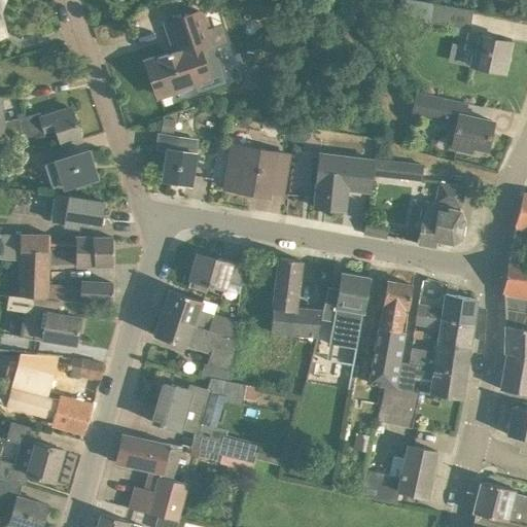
[(432,4),(428,24),(469,30),(472,11),(432,4)]
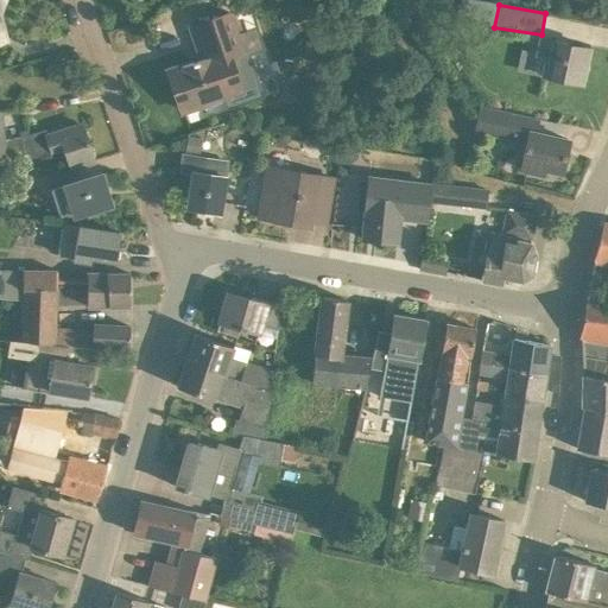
[(229,58),(245,54),(232,14),(191,29),(202,59),(169,71),(182,112),(241,92),(229,58)]
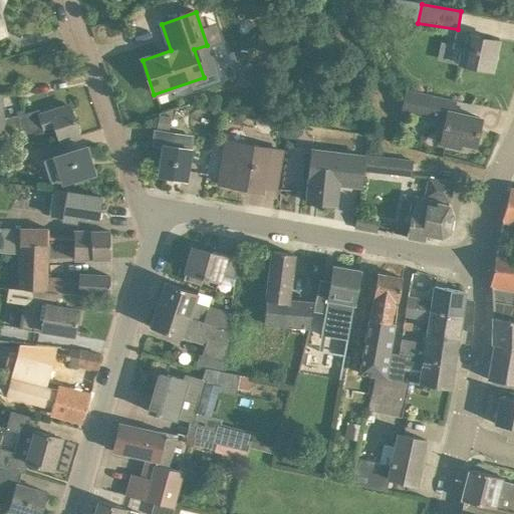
[(458,64),(492,71),(498,42),(457,33),(454,47),(462,49),(458,64)]
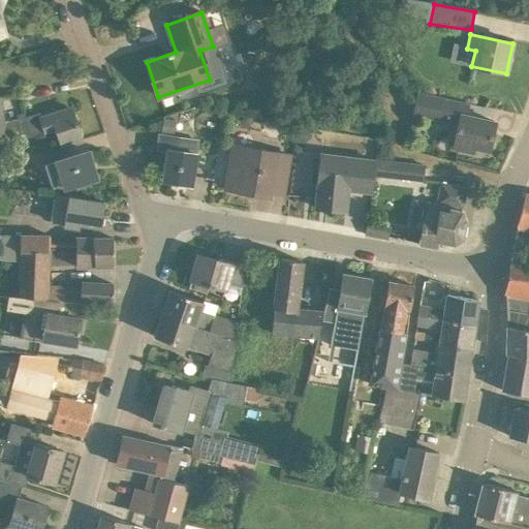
[(412,115),(458,125),(453,148),(473,152),(474,149),(489,152),(495,123),(465,116),(468,104),(417,93),(412,115)]
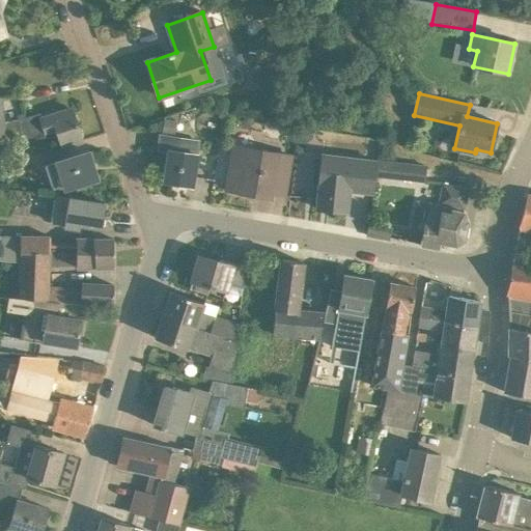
[(4,123),(3,98),(0,98),(0,137),(2,137),(19,133),(20,137),(27,137),(45,133),(45,134),(57,131),(58,134),(62,148),(82,141),(72,110),(42,118),(40,115),(25,118),(24,114),(16,116),(17,120),(4,123)]
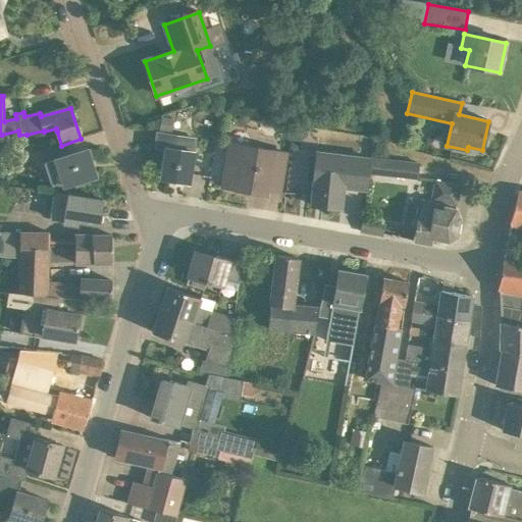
[(156,148),(166,149),(161,179),(189,184),(193,153),(192,152),(194,140),(158,134),(156,148)]
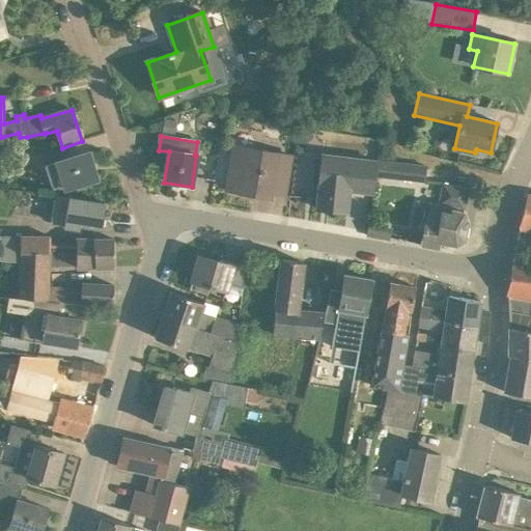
[(272,198),(279,155),(232,146),(224,190),(272,198)]
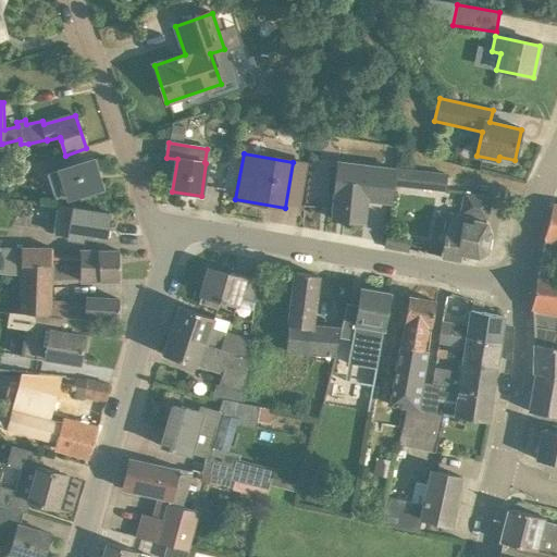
[(54,198),(69,198),(102,187),(94,159),(47,173),(54,198)]
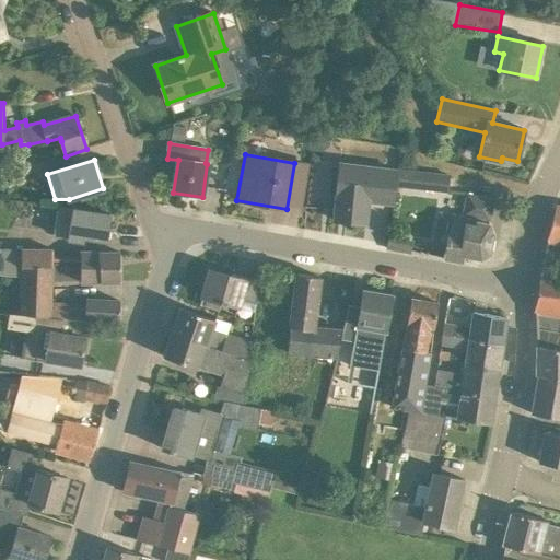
[(396,186),(398,172),(339,164),(338,167),(334,167),(331,194),(336,194),(334,221),(365,223),(368,200),(394,203),(396,186)]
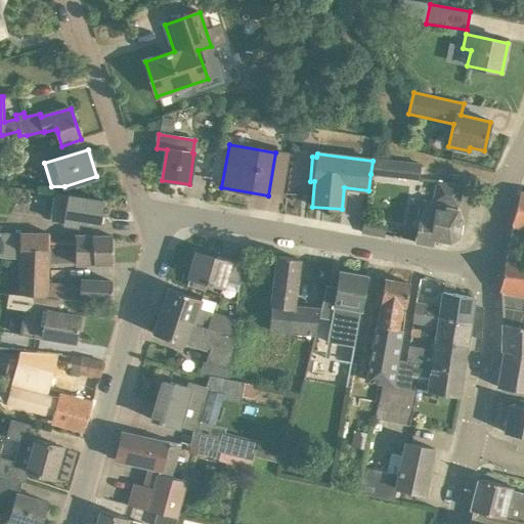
[(370,174),(419,179),(421,165),(373,160),(373,161),(370,174)]
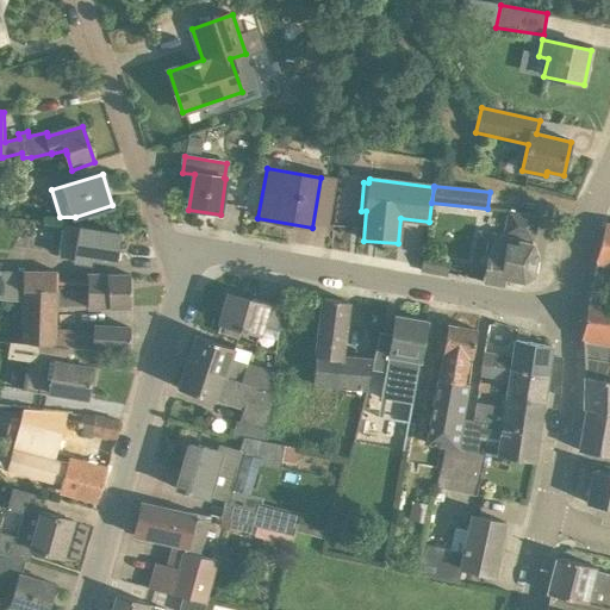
[(491,236),(484,271),(481,281),(503,286),(504,279),(523,284),(533,277),(534,274),(537,274),(540,262),(536,261),(537,255),(533,244),(530,243),(531,241),(534,242),(539,217),(508,211),(503,235),(505,236),(504,238),(491,236)]
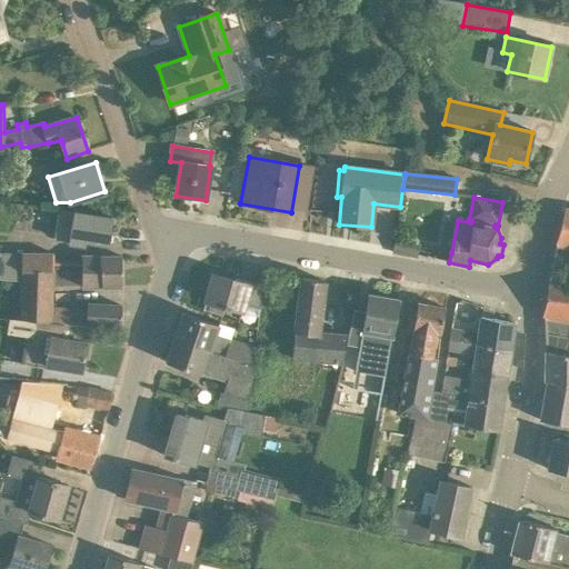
[(53,241),(69,243),(85,246),(85,242),(107,246),(111,218),(59,209),(53,241)]
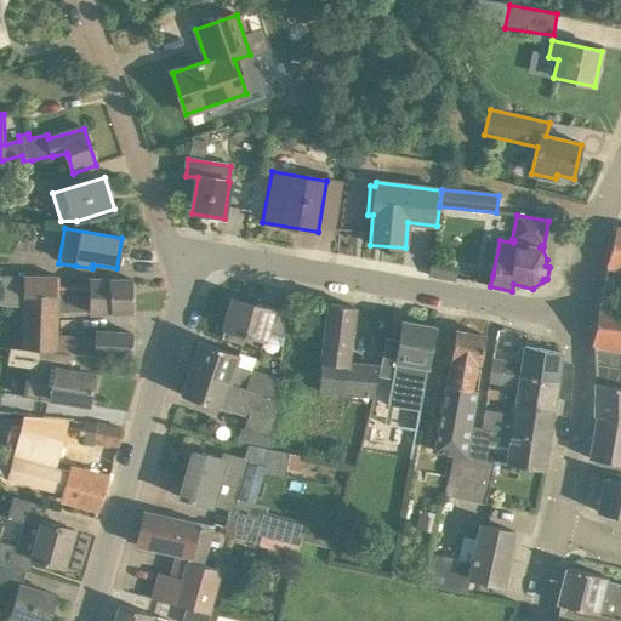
[(620,233),(617,233),(615,233),(607,265),(620,266),(620,233)]
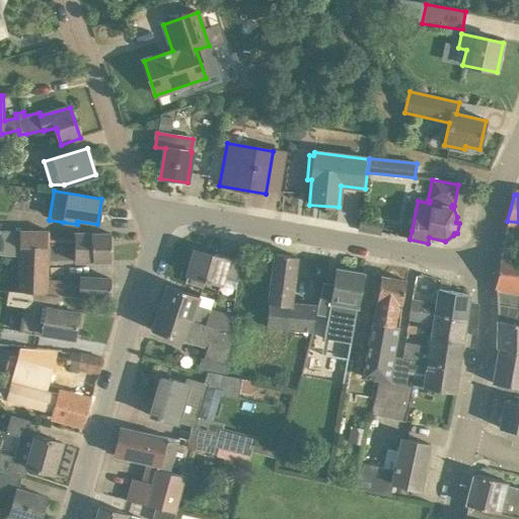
[(0,255),(19,257),(19,247),(48,247),(48,231),(19,230),(19,231),(0,230),(0,255)]
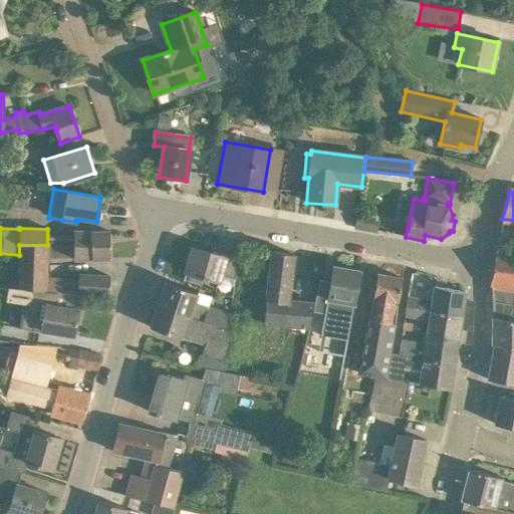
[(109,232),(73,232),(73,260),(92,259),(109,259),(109,232)]
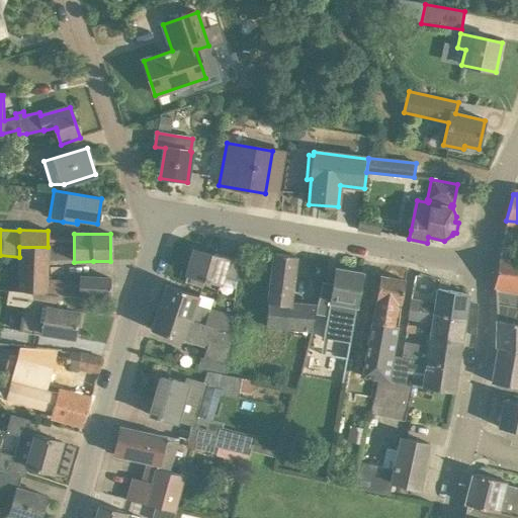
[(56,294),(56,295),(79,296),(109,298),(110,279),(79,277),(79,284),(72,283),(72,282),(48,280),(48,261),(48,247),(19,247),(19,257),(18,291),(56,294)]
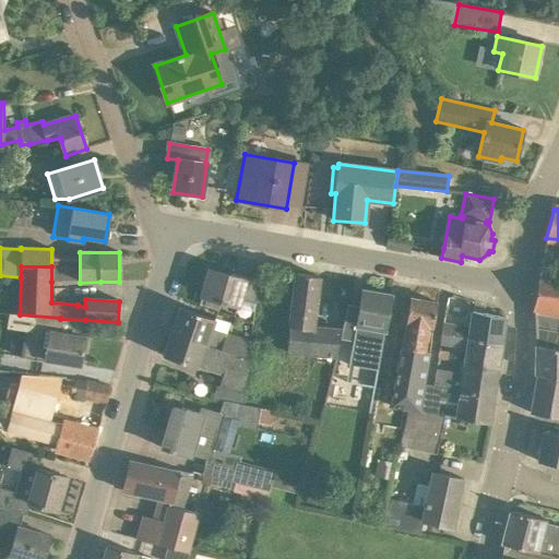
[(254,305),(258,282),(230,274),(229,276),(209,270),(201,295),(219,300),(219,301),(238,307),(239,300),(254,305)]
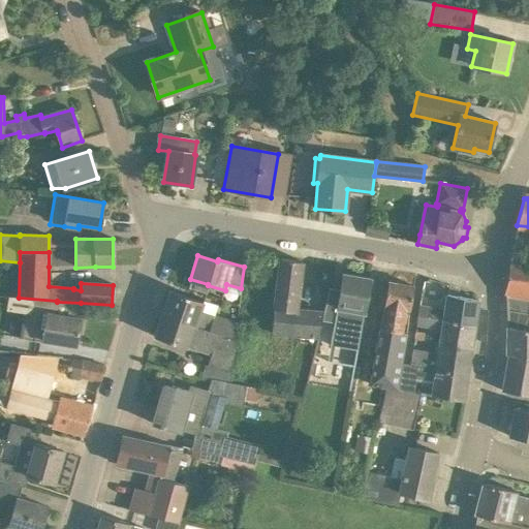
[(302,262),(280,259),(271,333),(317,336),(321,321),(323,313),(296,310),(302,262)]
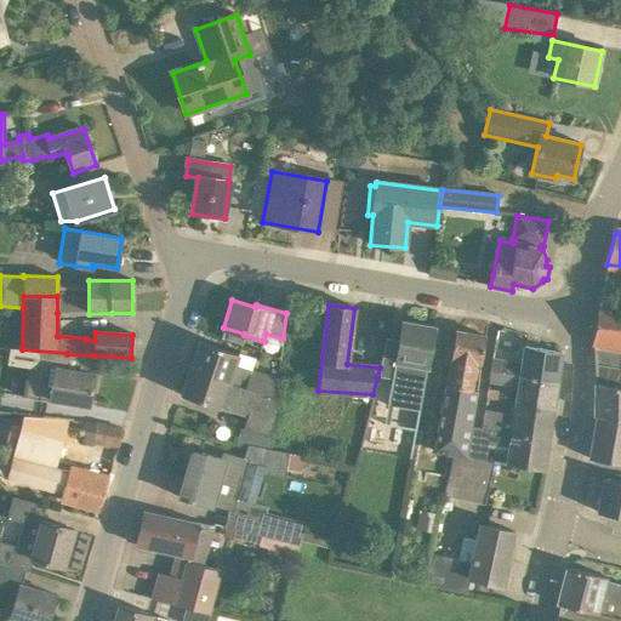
[(620,311),(598,307),(592,343),(620,348),(620,311)]
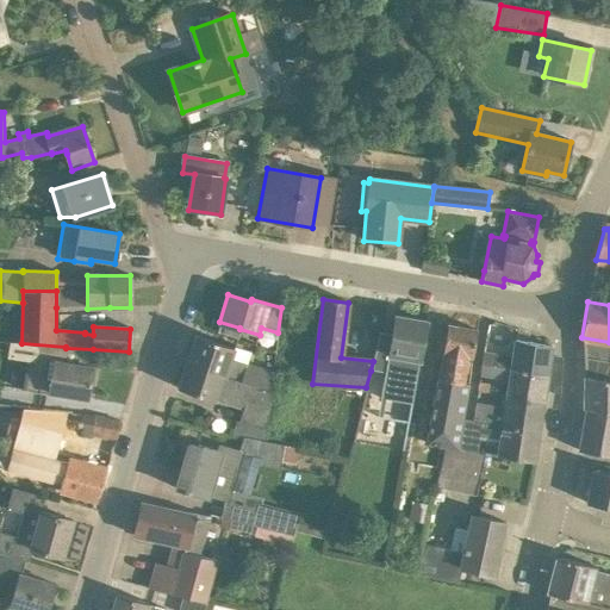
[(380,332),(373,361),(371,371),(385,373),(380,399),(412,405),(427,322),(394,316),(392,335),(380,332)]
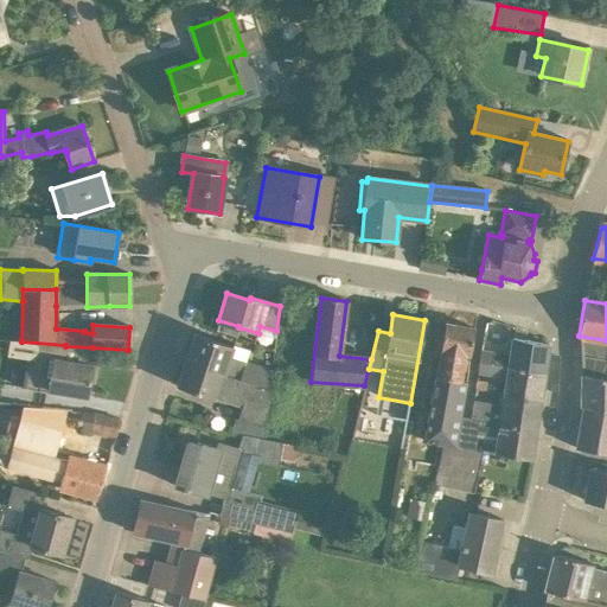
[(474,330),(473,328),(445,324),(434,388),(422,453),(438,455),(439,445),(441,445),(458,448),(461,419),(462,410),(457,409),(459,394),(466,356),(470,357),(474,330)]
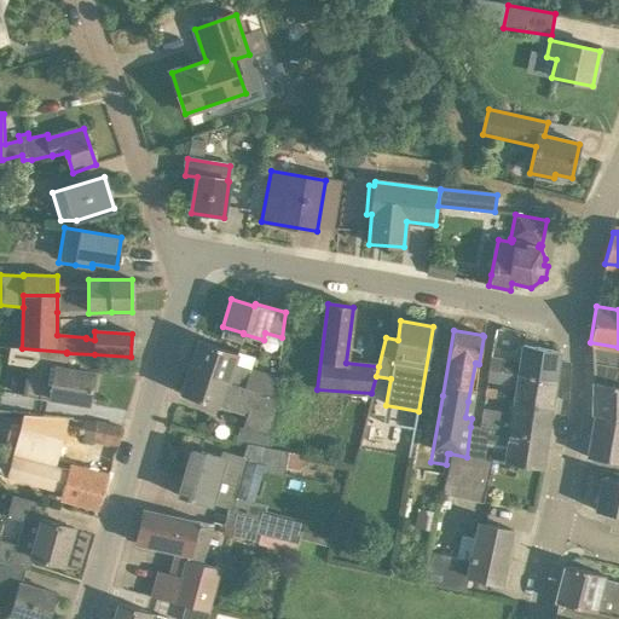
[(534,347),(536,343),(537,340),(525,336),(522,345),(534,347)]
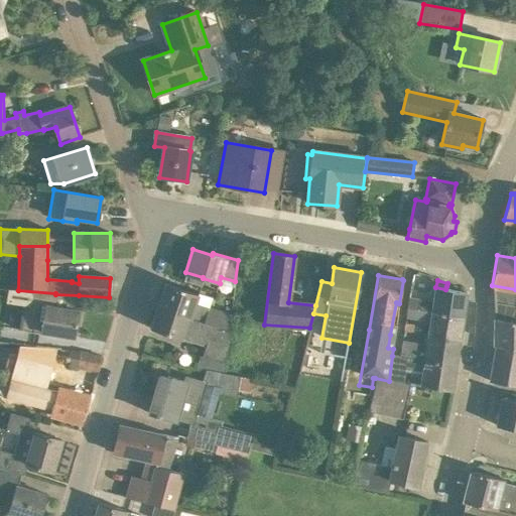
[(164,283),(156,307),(229,332),(231,315),(195,303),(198,294),(164,283)]
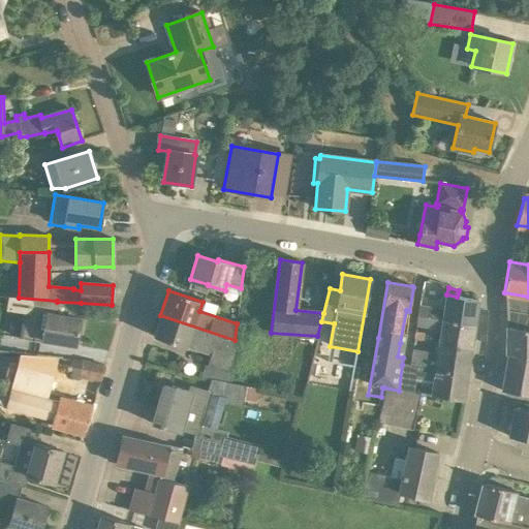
[(528,297),(504,292),(505,308),(528,311),(528,297)]
